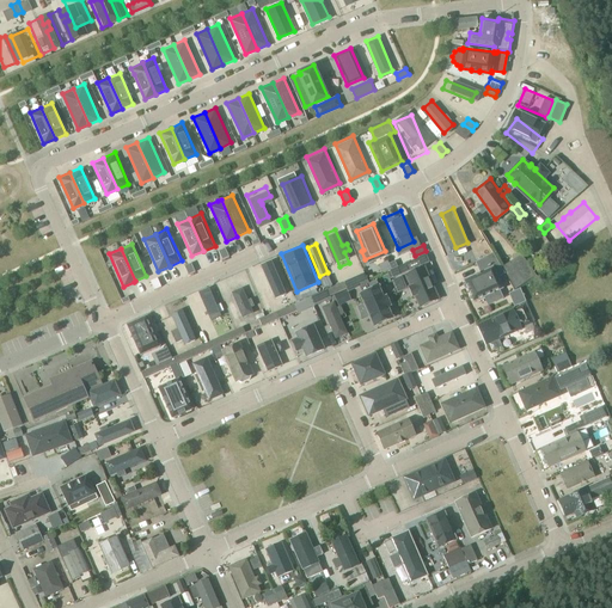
[(479,271),(464,278),(473,300),(502,288),(497,276),(505,272),(491,251),(475,260),(479,271)]
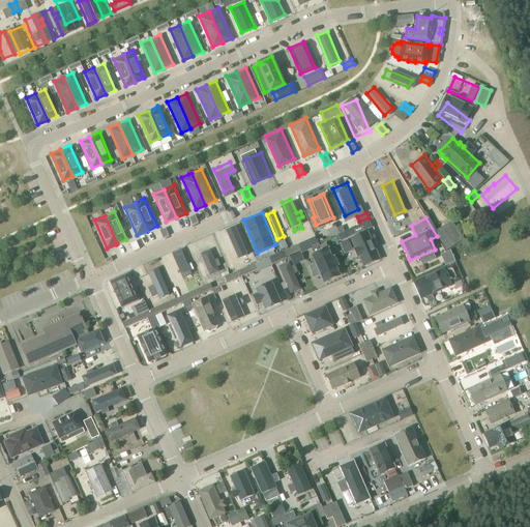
[(372,226),(369,218),(345,230),(344,230),(340,232),(337,233),(341,239),(372,226)]
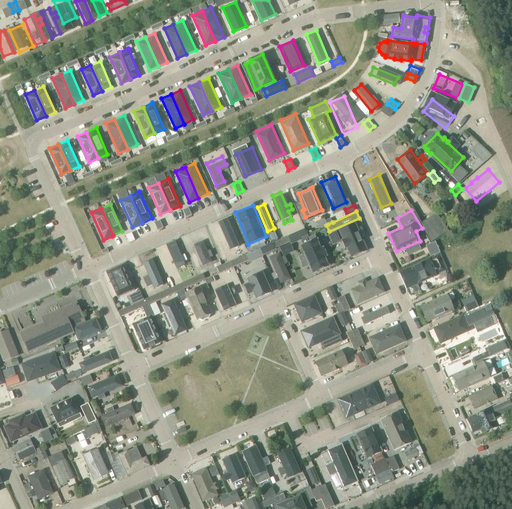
[(448,228),(435,211),(420,222),(423,227),(431,240),(448,228)]
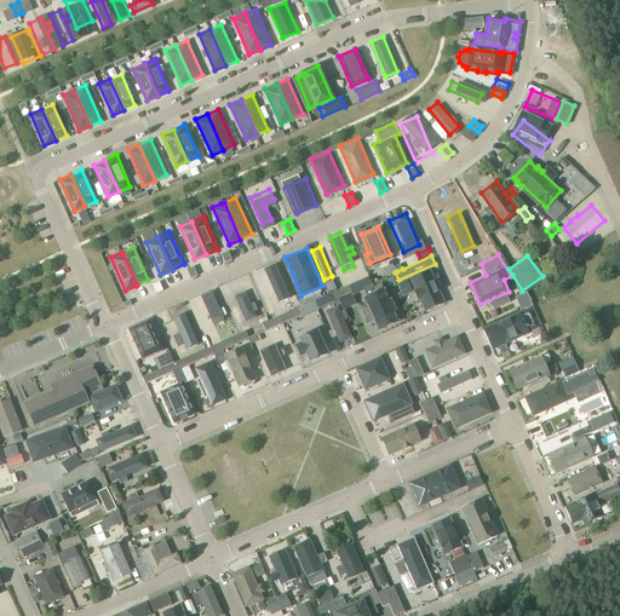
[(268,262),(282,294),(290,291),(275,258),(268,262)]
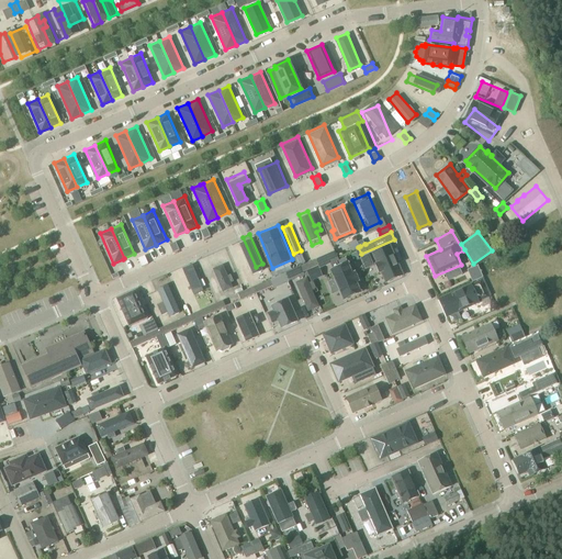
[(385,283),(403,276),(390,246),(372,254),(385,283)]
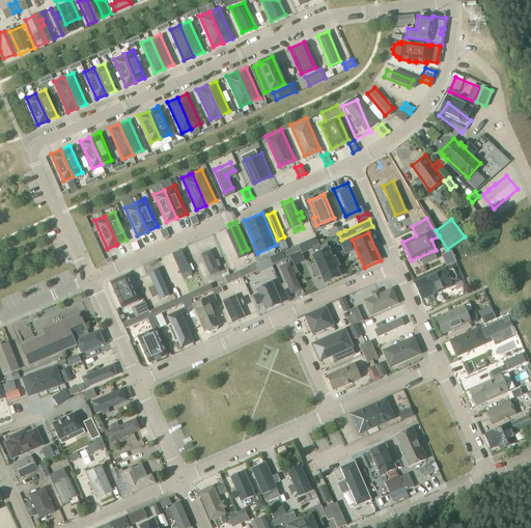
[(311,247),(314,252),(312,253),(316,264),(315,265),(318,273),(320,272),(326,283),(341,276),(337,267),(339,266),(335,255),(333,256),(329,246),(319,250),(317,245),(319,243),(316,235),(315,235),(314,237),(312,238),(299,243),(301,248),(301,249),(302,251),(311,247)]
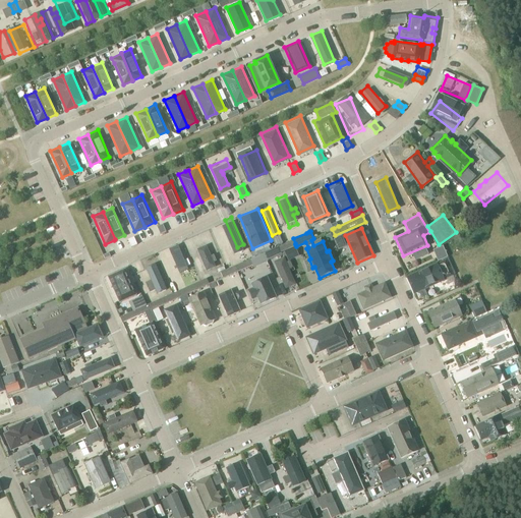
[(279,244),(279,245),(281,250),(285,248),(295,244),(295,243),(293,238),(284,242),(279,244)]
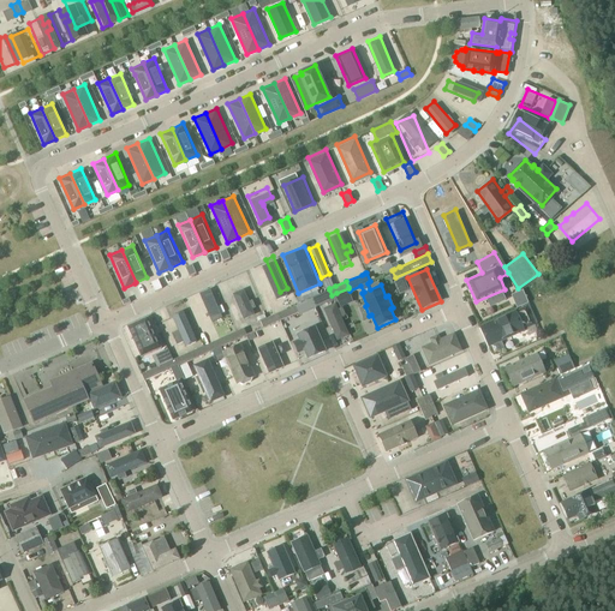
[(248,298),(243,286),(233,291),(244,316),(254,312),(251,305),(254,304),(251,297),(248,298)]
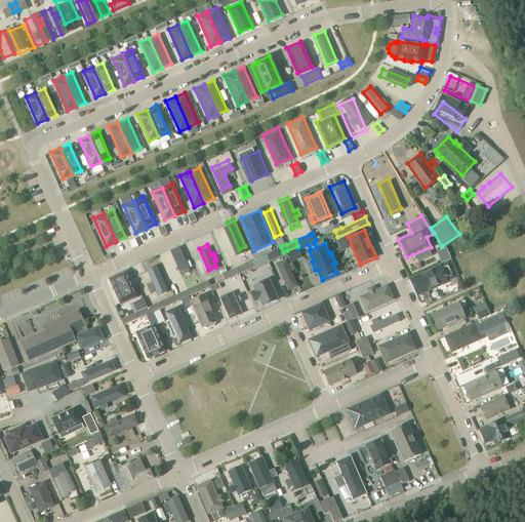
[(162,252),(175,280),(190,274),(176,246),(162,252)]
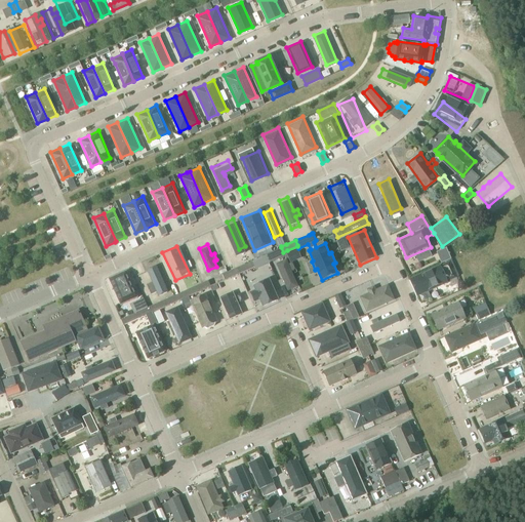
[(438,250),(443,261),(452,256),(447,246),(438,250)]
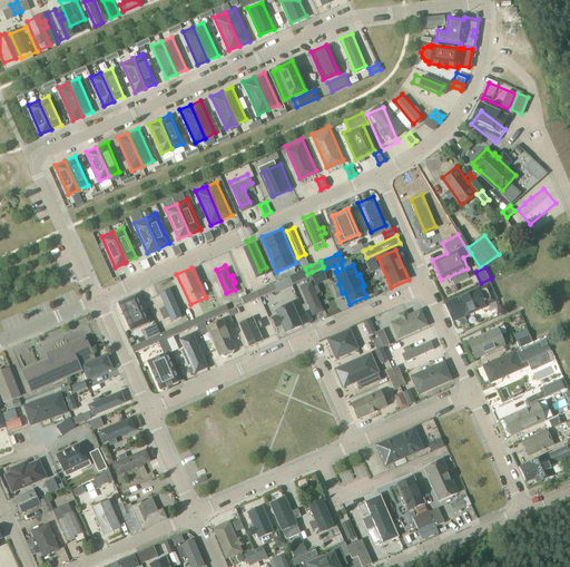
[(293,283),(308,276),(307,274),(305,269),(290,275),(293,283)]
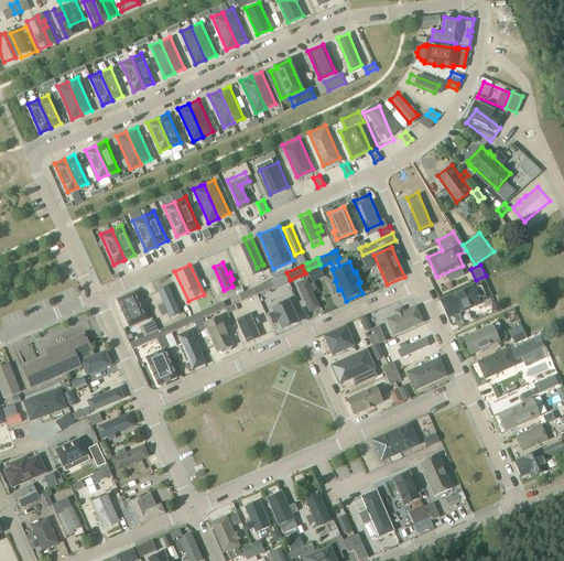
[(271,279),(270,279),(273,286),(274,286),(274,287),(290,280),(286,272),(274,278),(273,278),(271,279)]
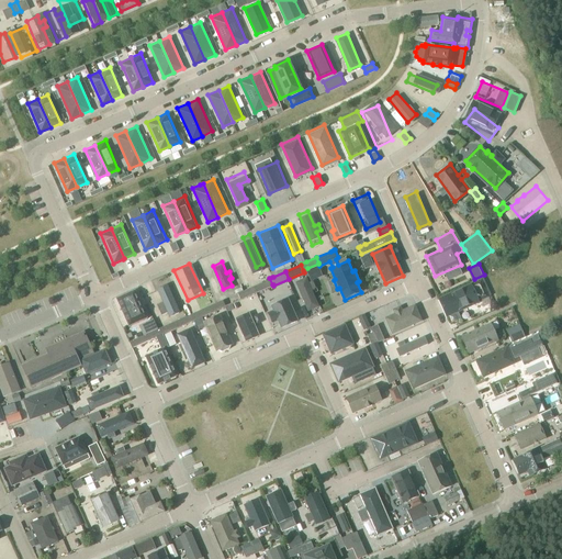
[(177,287),(175,288),(168,272),(159,277),(172,305),(181,302),(176,291),(179,290),(177,287)]
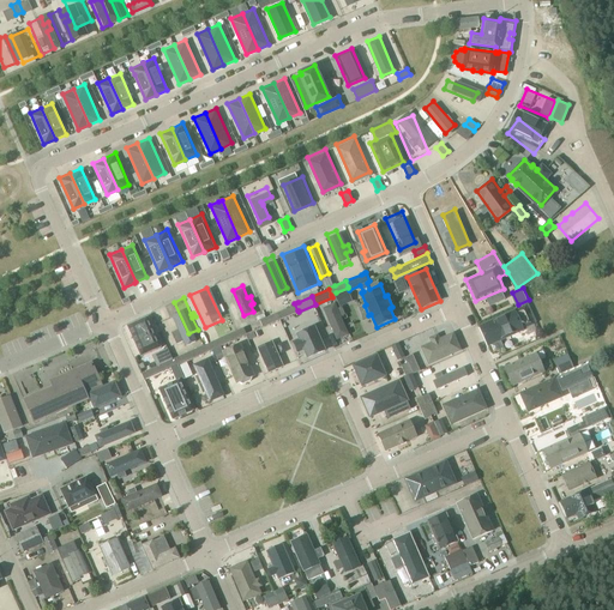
[(348,334),(333,302),(320,308),(335,340),(348,334)]
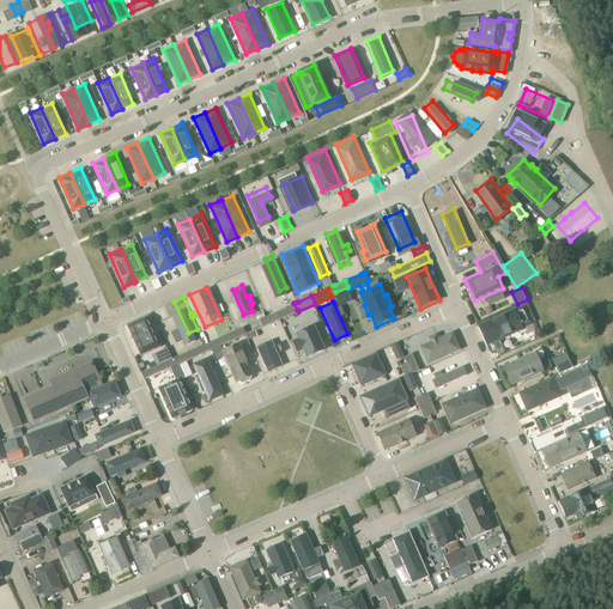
[(277,310),(280,317),(297,310),(293,303),(278,310),(277,310)]
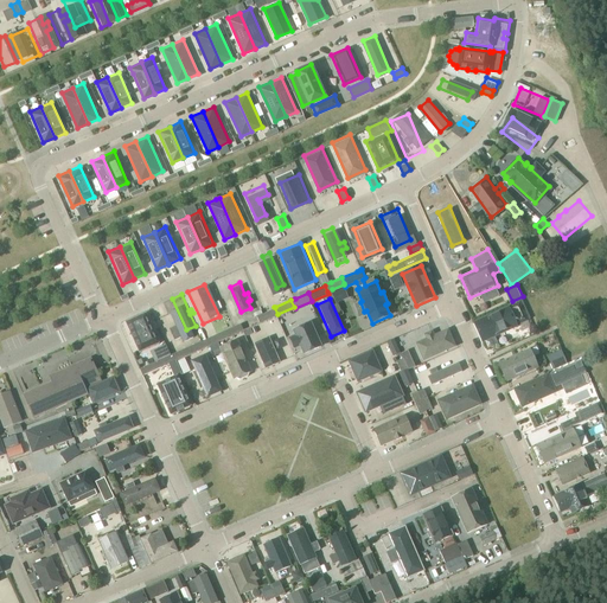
[(509,306),(516,322),(526,319),(518,301),(509,306)]
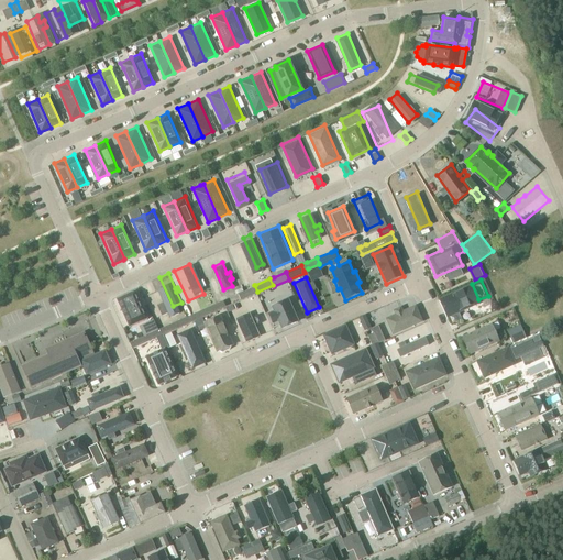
[(448,315),(479,302),(478,299),(472,284),(440,298),(448,315)]
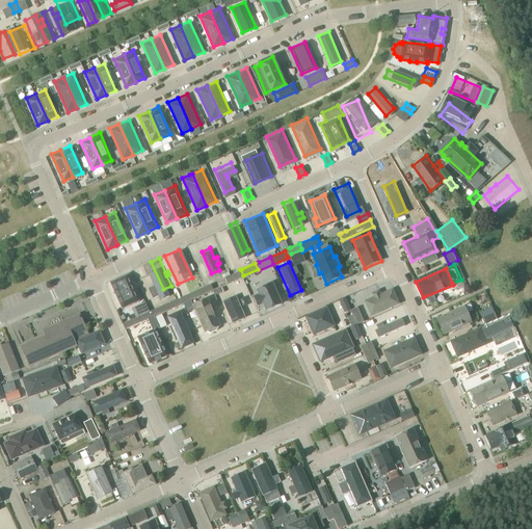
[(225,276),(228,282),(243,275),(240,269),(231,274),(225,276)]
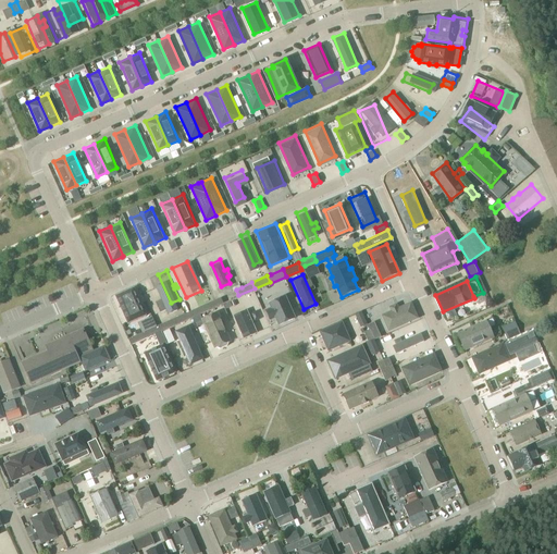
[(152,287),(161,307),(168,304),(159,284),(152,287)]
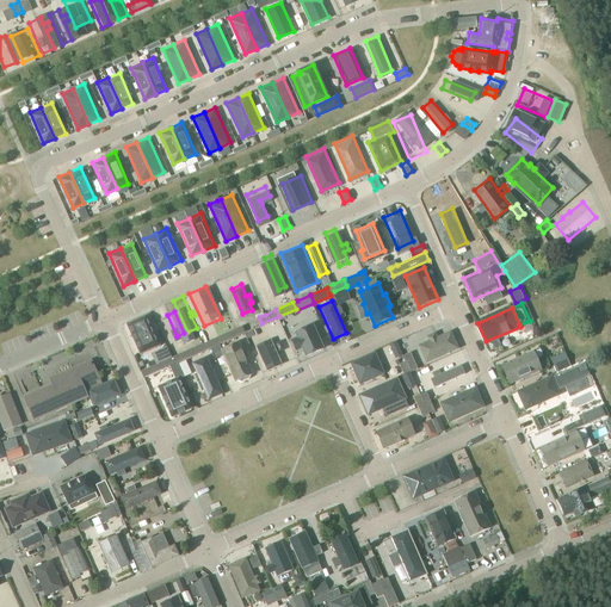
[(147,314),(128,322),(141,351),(160,342),(147,314)]
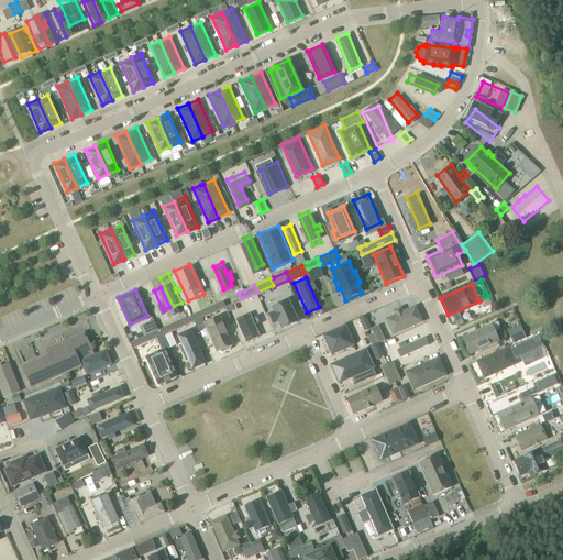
[(288,297),(271,306),(282,329),(299,321),(288,297)]
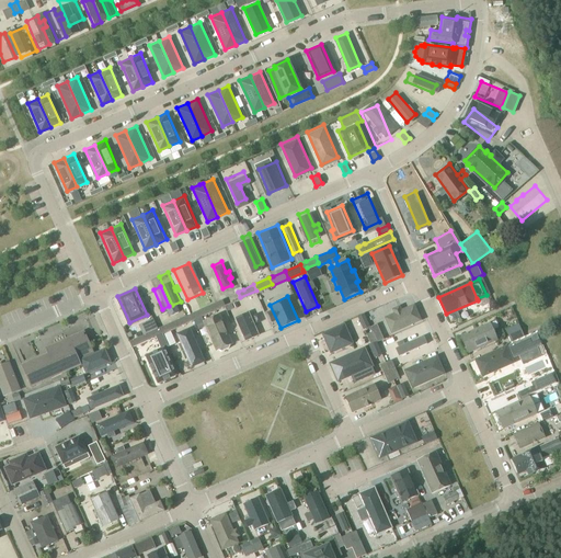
[(207,305),(209,311),(226,304),(222,298),(207,305)]
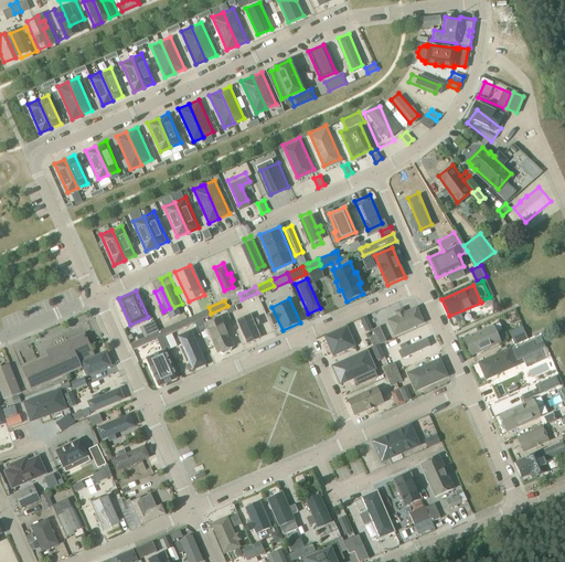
[(423,321),(416,306),(386,320),(393,336),(423,321)]
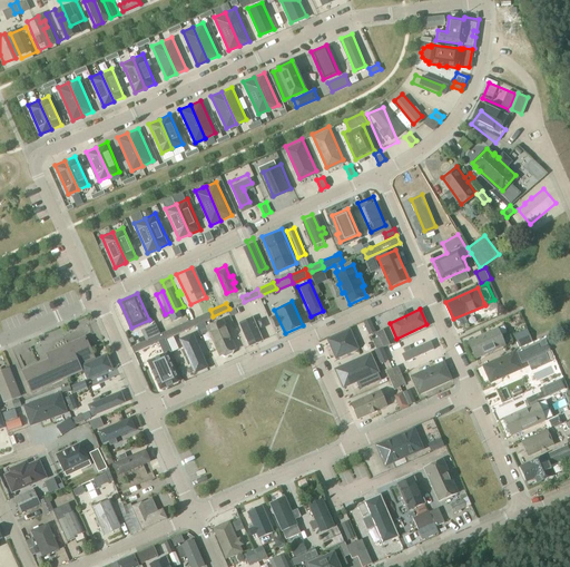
[(210,310),(195,318),(197,323),(213,316),(210,310)]
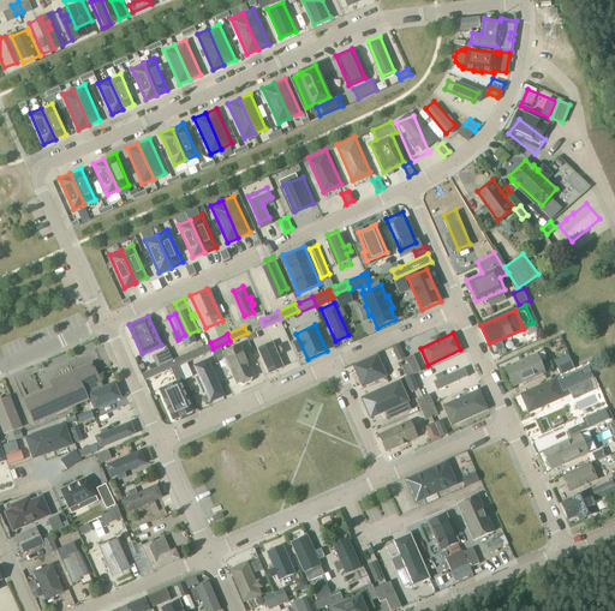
[(256,348),(268,375),(282,367),(270,341),(256,348)]
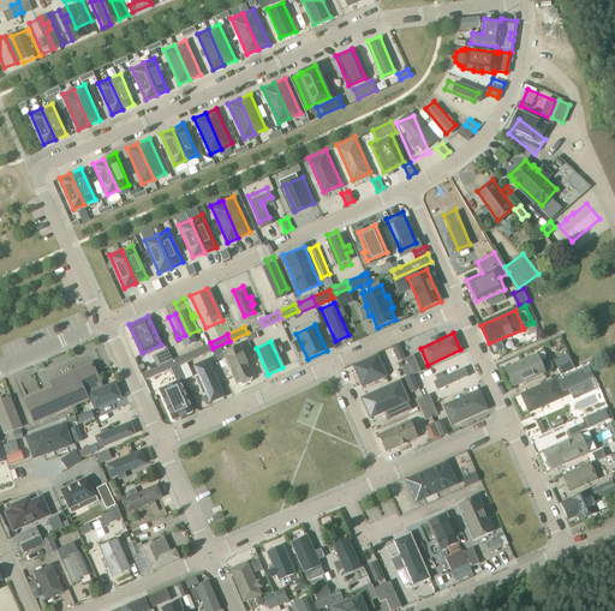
[(399,341),(392,345),(398,358),(405,355),(399,341)]
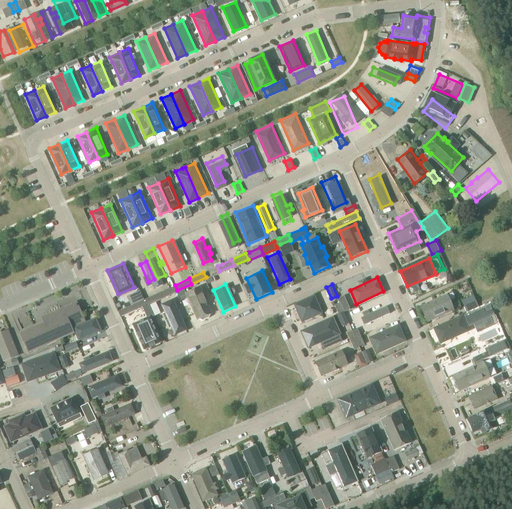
[(175,285),(161,291),(163,296),(177,290),(175,285)]
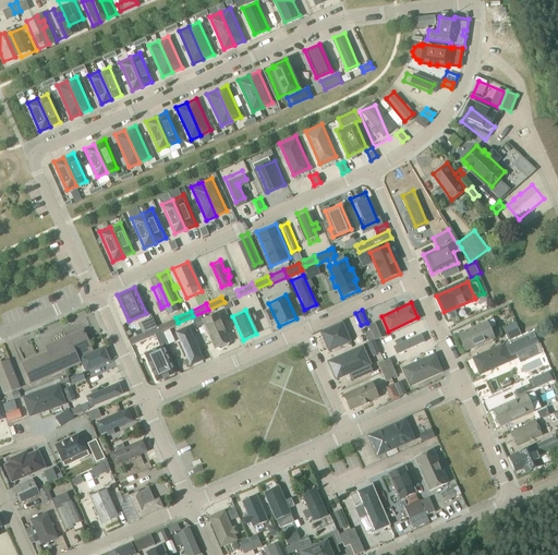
[(214,350),(231,342),(217,312),(198,321),(214,350)]
